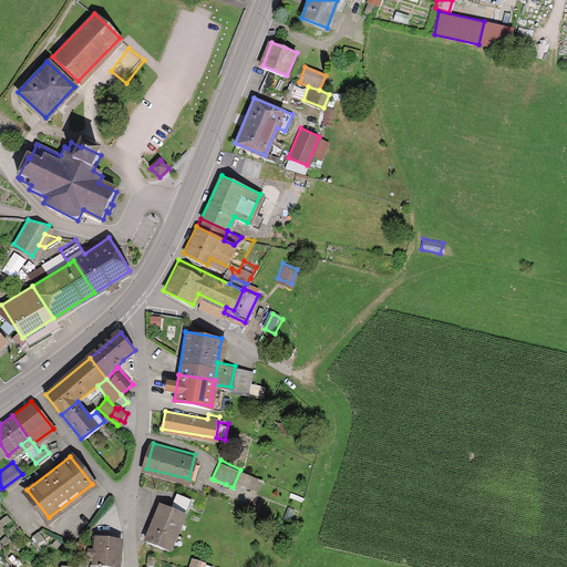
[(226,484),(214,480),(212,486),(224,491),(226,484)]
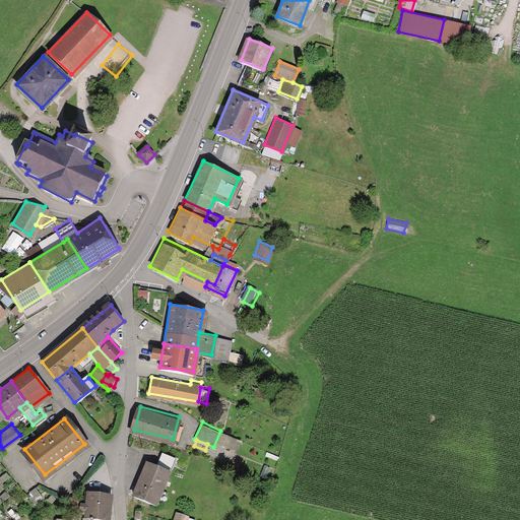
[(154,464),(168,470),(170,470),(176,456),(160,449),(154,464)]
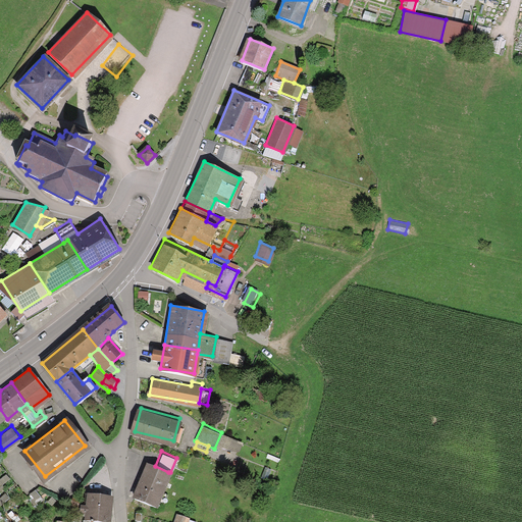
[(168,472),(155,466),(148,463),(134,496),(155,505),(157,500),(162,502),(166,492),(160,489),(168,472)]
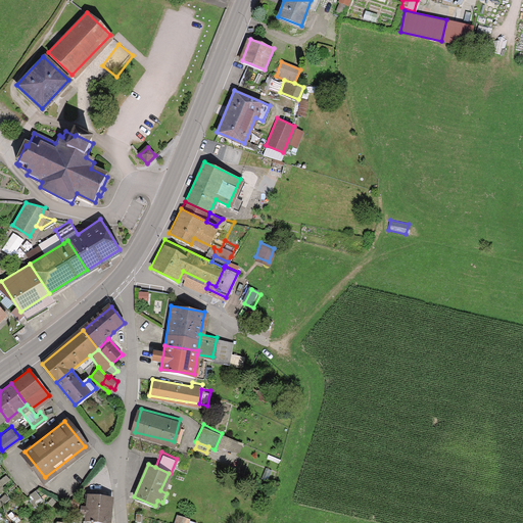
[(87,512),(86,519),(106,521),(109,495),(89,492),(87,505),(80,505),(79,511),(87,512)]
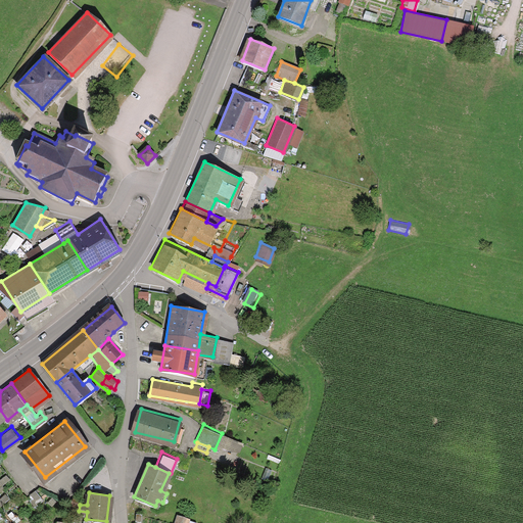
[(81,498),(72,494),(68,503),(77,506),(81,498)]
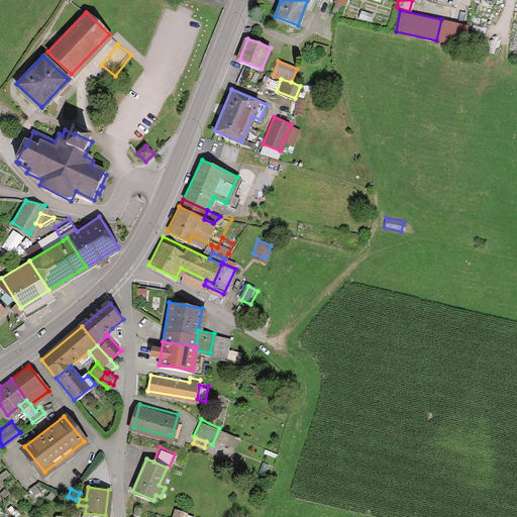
[(184,516),(187,511),(175,507),(171,516),(184,516)]
